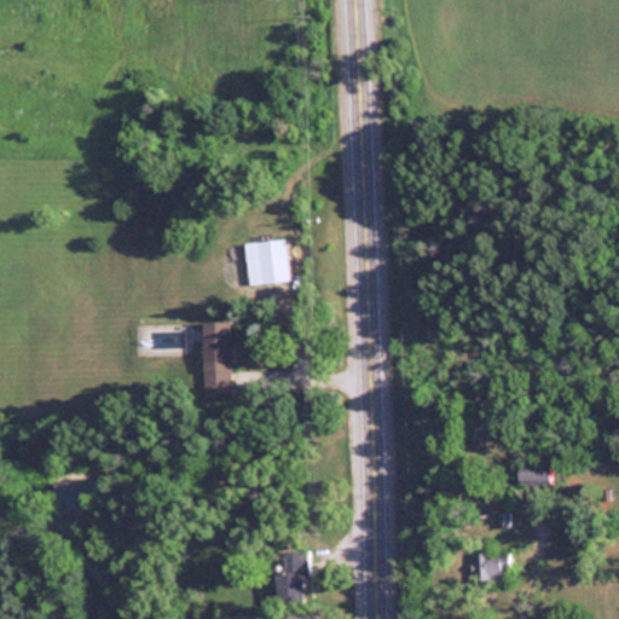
[(285,237),(246,241),(249,283),(290,279),(285,237)]
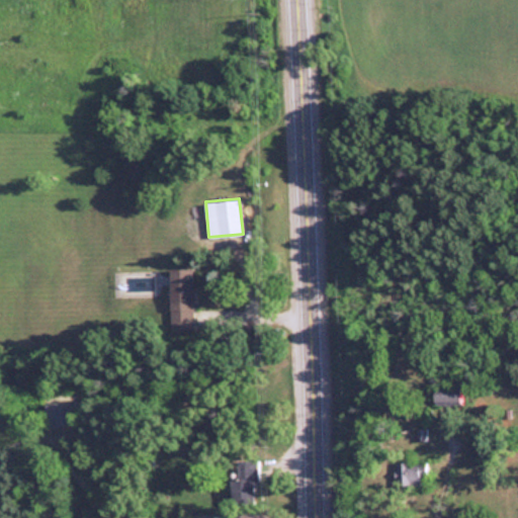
[(170,267),(171,327),(194,327),(194,267),(170,267)]
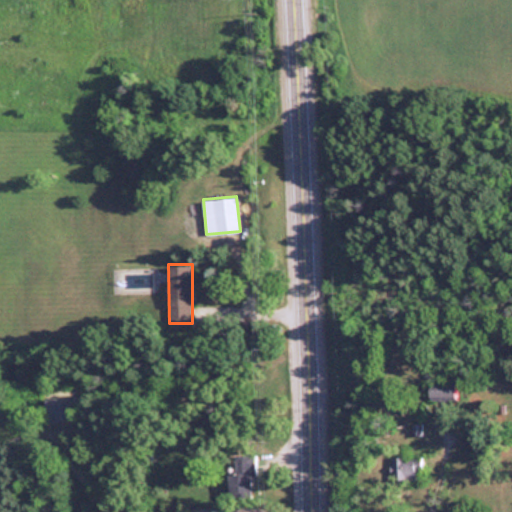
[(427,399),(451,399),(451,385),(427,385),(427,399)]
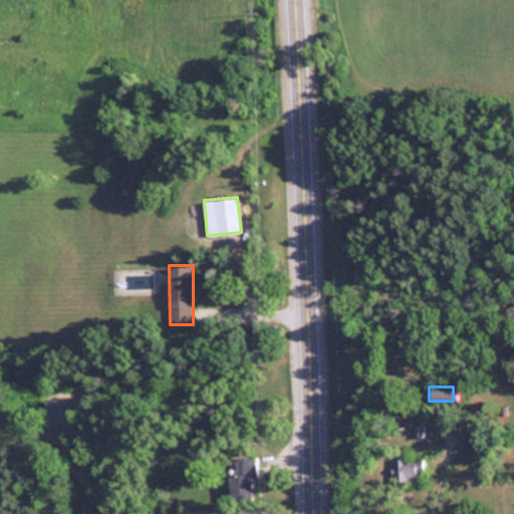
[(48,426),(82,420),(78,396),(44,402),(48,426)]
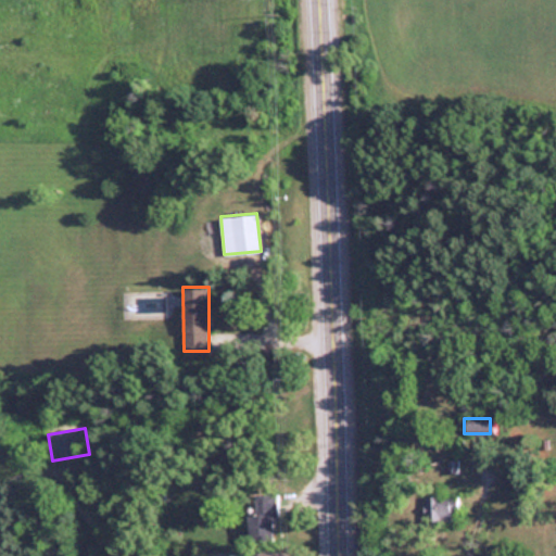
[(274,494),(249,494),(249,538),(274,538),(274,494)]
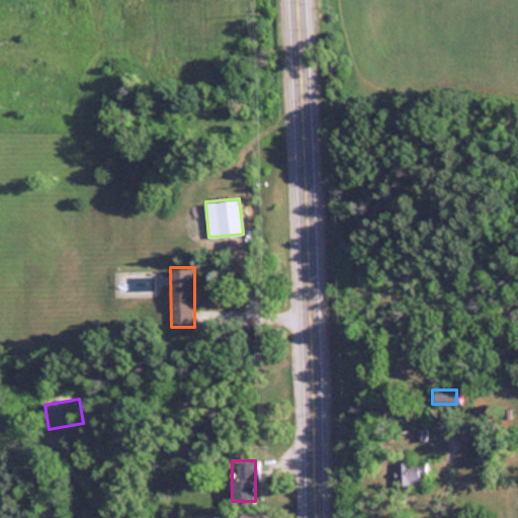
[(426,484),(426,461),(395,461),(395,484),(426,484)]
